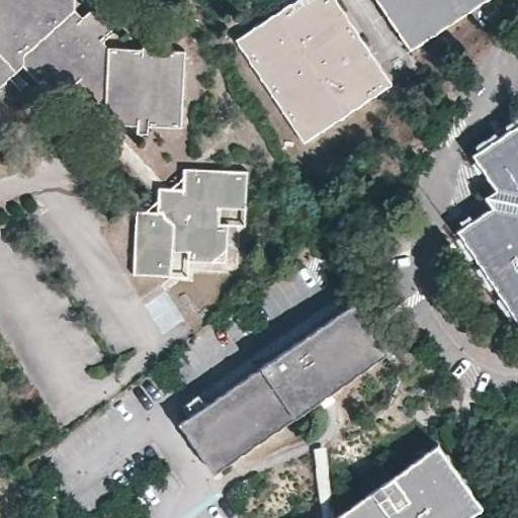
[(180,126),(184,51),(153,49),(152,41),(142,41),(142,48),(108,47),(102,39),(121,22),(102,0),(101,0),(82,16),(74,8),(75,0),(0,0),(0,77),(24,56),(60,95),(77,82),(88,94),(105,96),(105,122),(138,123),(137,133),(148,134),(149,124),(180,126)]
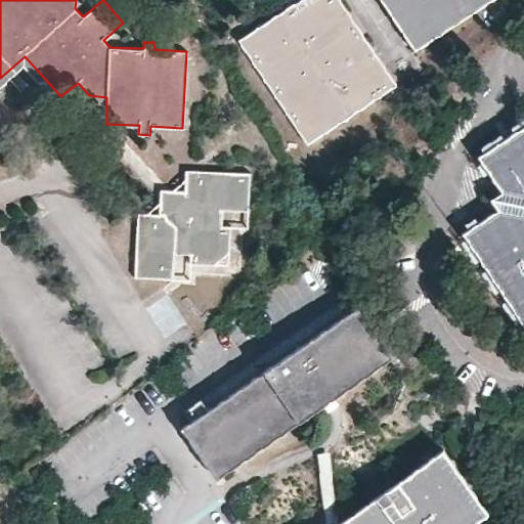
[(306,143),(393,86),(372,53),(337,0),(301,0),(239,41),(306,143)]
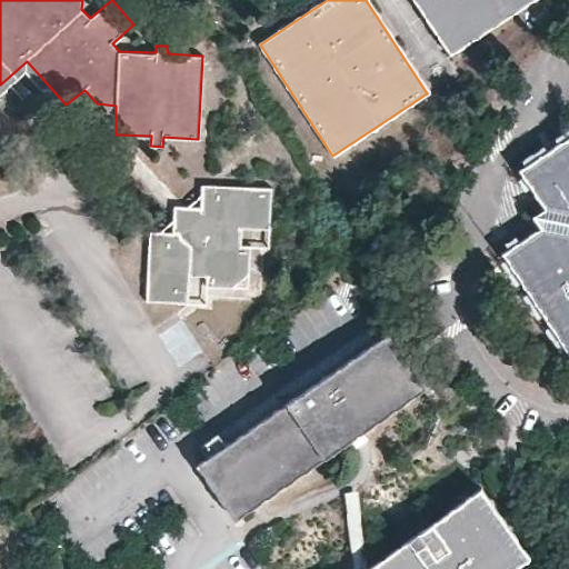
[(531,0),(415,0),(449,53),(531,0)]
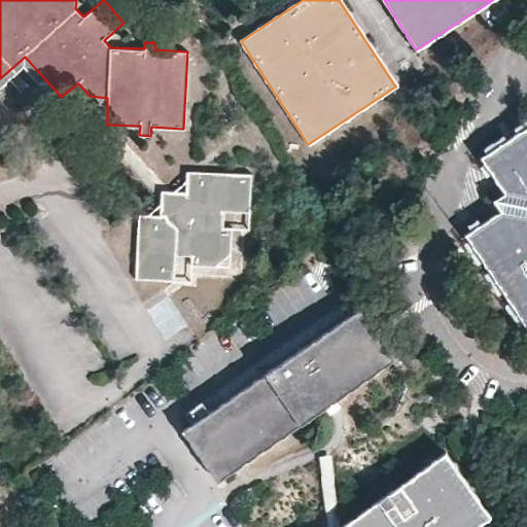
[(526,127),(482,157),(504,192),(500,211),(466,234),(526,325),(526,127)]
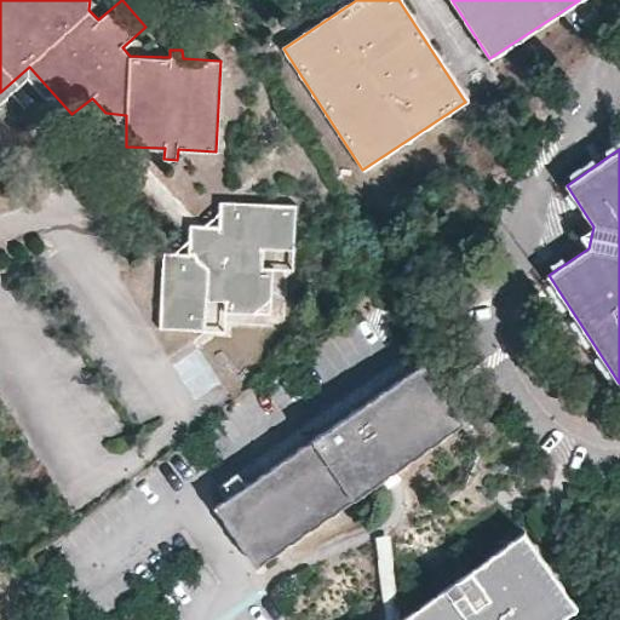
[(299,250),(303,206),(281,204),(280,207),(247,205),(247,201),(227,200),(227,210),(225,219),(224,223),(211,222),(205,217),(190,229),(193,236),(193,247),(181,247),(168,247),(166,267),(170,268),(168,299),(167,300),(165,302),(164,323),(208,327),(211,298),(229,299),(229,310),(254,311),(275,296),(277,268),(267,267),(268,248),(299,250)]
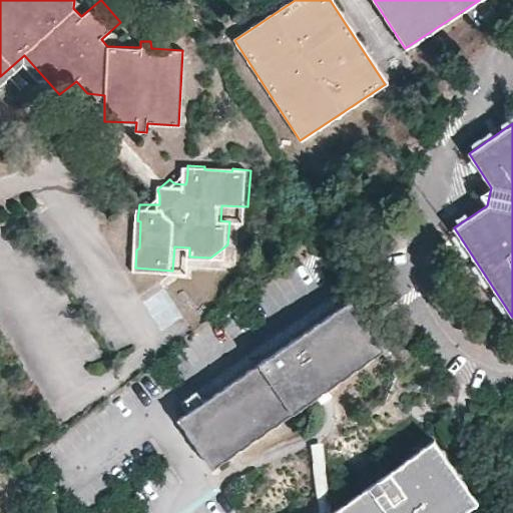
[(245,222),(247,206),(221,205),(220,220),(229,221),(245,222)]
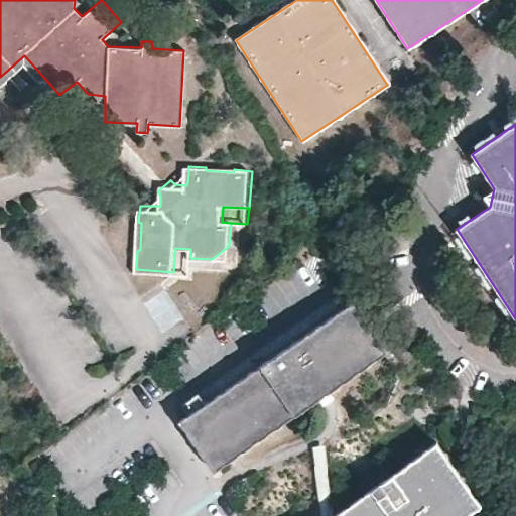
[(188,273),(190,258),(190,249),(175,248),(173,272),(188,273)]
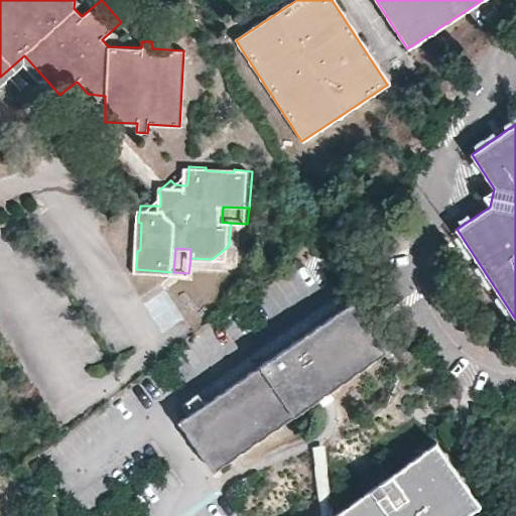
[(213,469),(385,351),(352,302),(179,420),(213,469)]
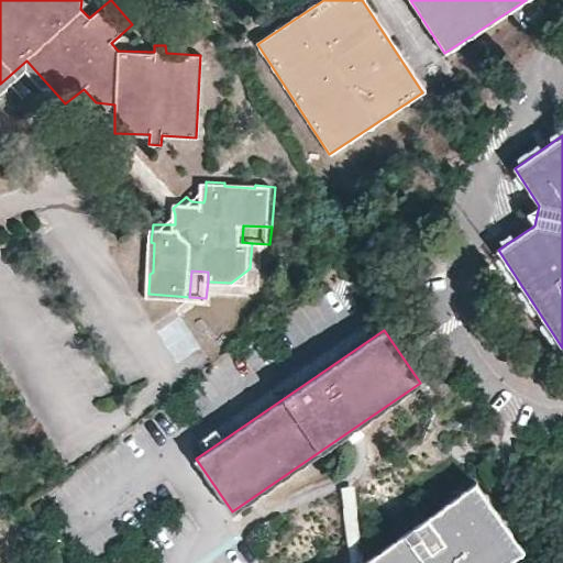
[(471,487),(362,562),(509,562),(519,555),(471,487)]
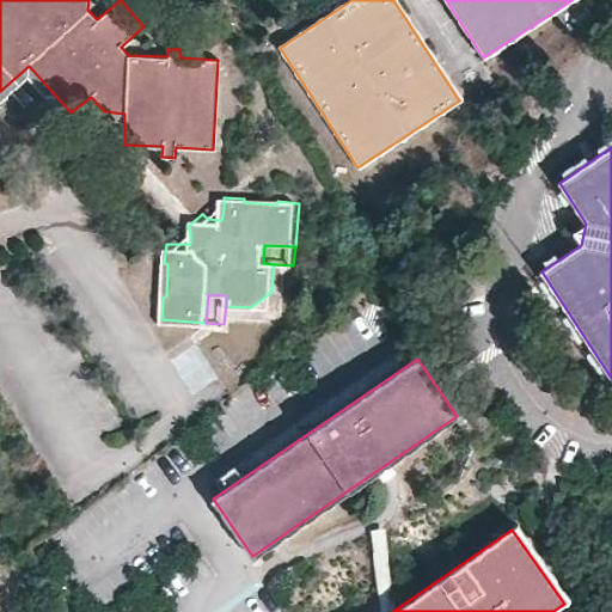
All buildings are outlined.
